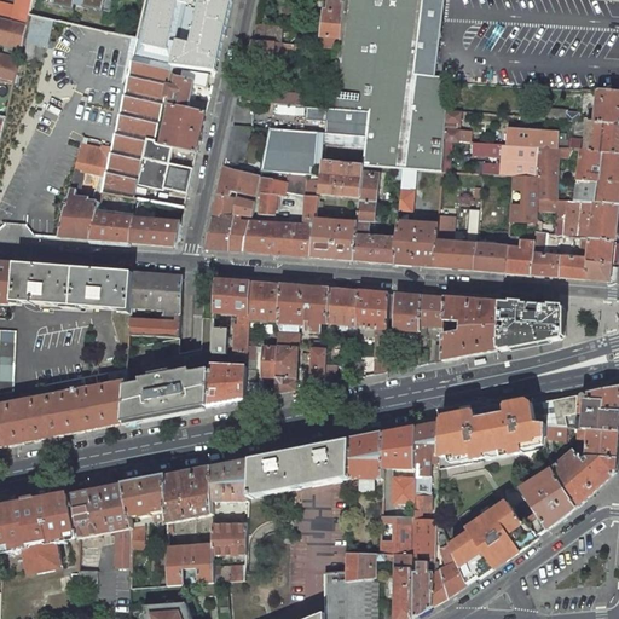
[(0,19),(27,27),(29,16),(32,0),(15,0),(13,7),(0,3),(0,19)]
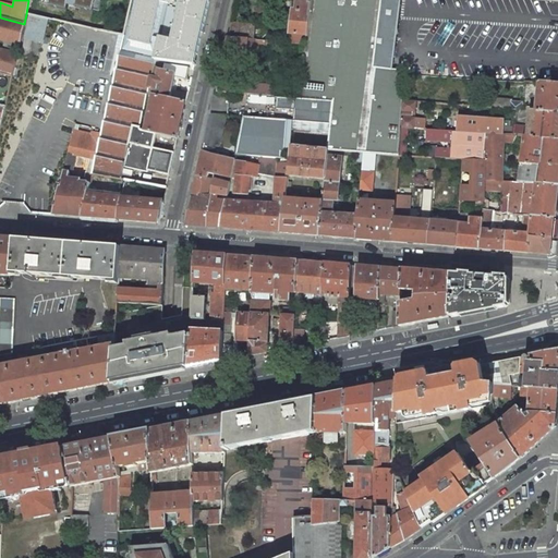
[(99,0),(49,0),(49,2),(97,13),(99,0)]
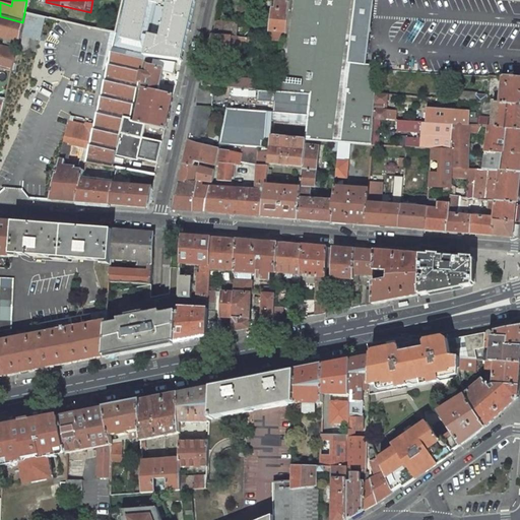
[(124,0),(104,87),(103,93),(99,113),(95,124),(90,147),(87,163),(115,168),(117,155),(138,160),(138,158),(158,164),(163,142),(143,138),(146,124),(136,121),(133,120),(132,119),(131,117),(138,86),(143,64),(145,55),(182,60),(196,0),(124,0)]
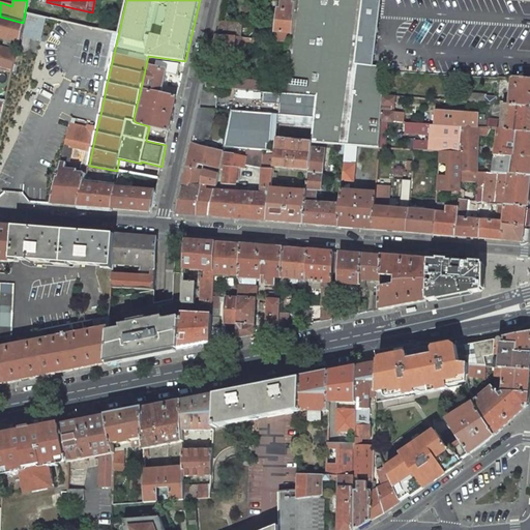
[(292,33),(296,1),(295,0),(285,0),(286,1),(281,1),(280,9),(277,9),(274,32),(276,32),(275,40),(291,41),(292,33)]
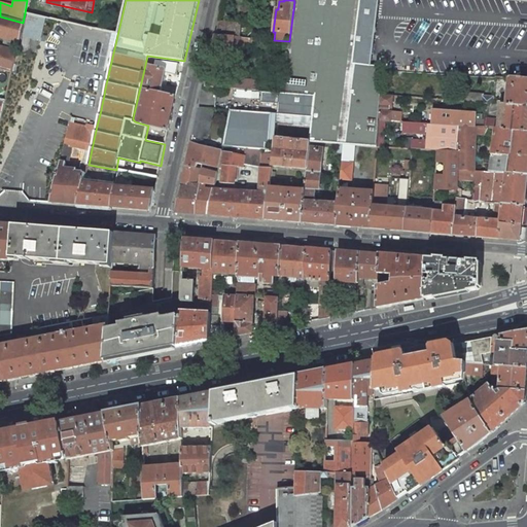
[(364,65),(372,0),(293,0),(294,1),(290,33),(289,41),(284,82),(283,93),(315,95),(312,128),(310,141),(338,143),(344,144),(377,147),(379,120),(381,95),(383,67),(364,65)]
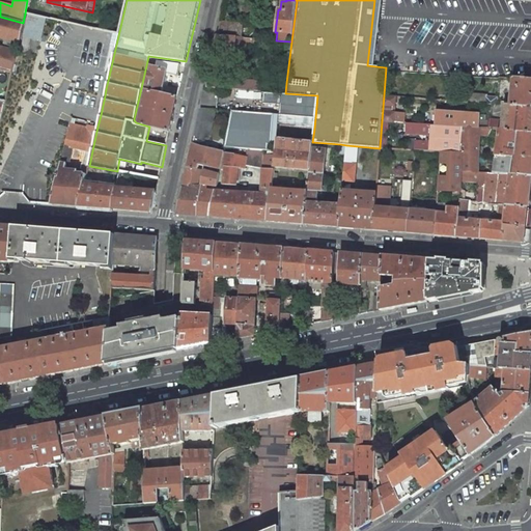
[(47,18),(27,14),(22,36),(42,40),(47,18)]
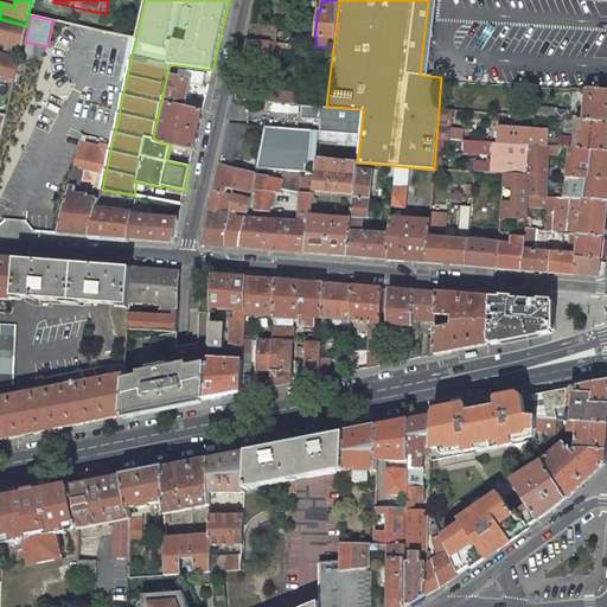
[(26,26),(0,19),(0,43),(5,45),(21,49),(23,43),(26,26)]
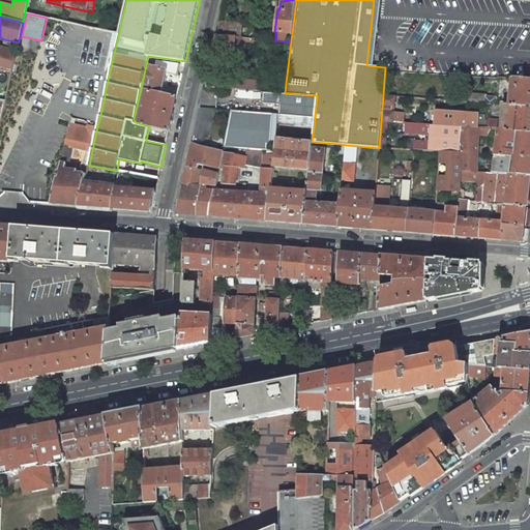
[(242,24),(221,22),(217,35),(241,37),(242,24)]
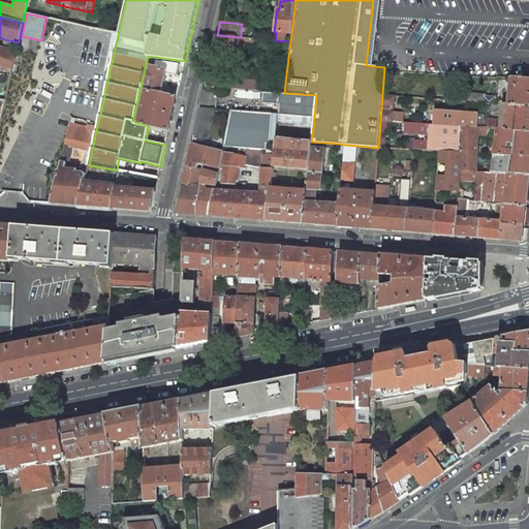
[(241,37),(217,35),(213,51),(242,53),(243,44),(243,37),(241,37)]
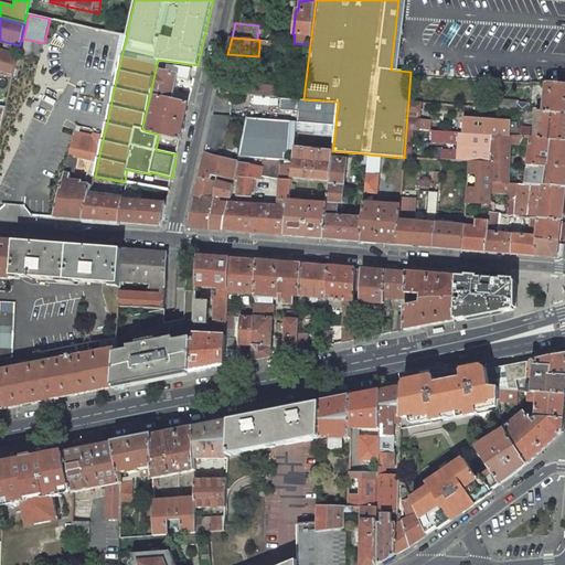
[(2,52),(0,51),(0,74),(12,77),(18,55),(20,45),(4,42),(2,52)]
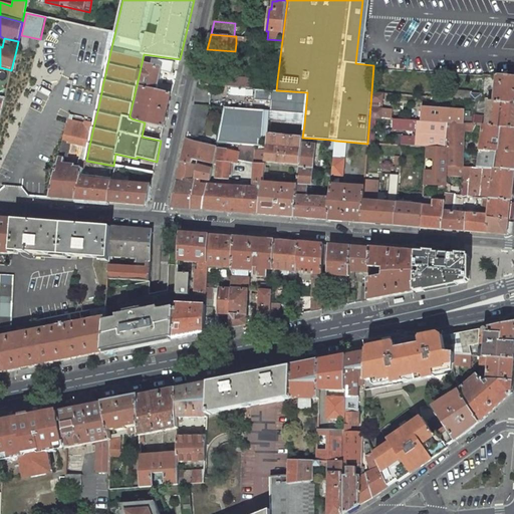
[(151,65),(142,63),(137,85),(142,87),(157,90),(162,70),(172,73),(175,62),(153,57),(151,65)]
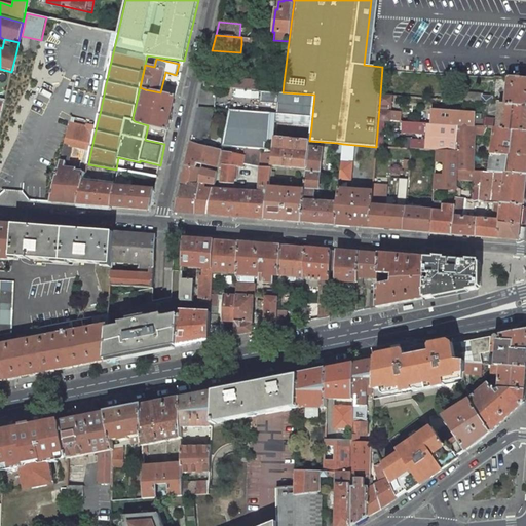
[(0,69),(0,99),(5,101),(11,72),(0,69)]
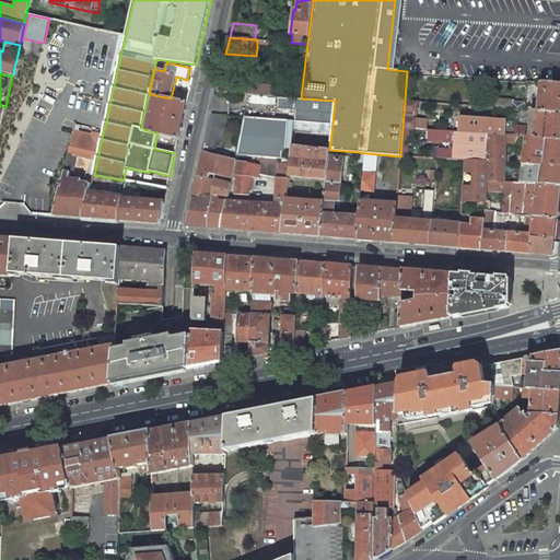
[(302,88),(219,81),(217,91),(276,96),(301,98),(302,88)]
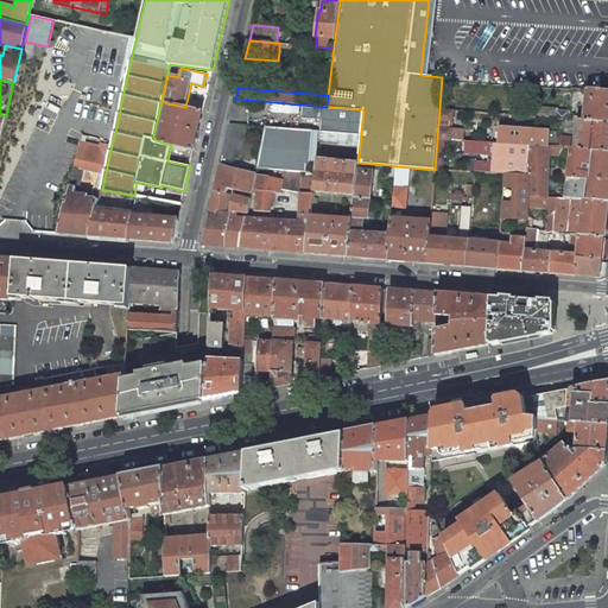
[(607,92),(588,90),(586,116),(584,121),(607,122),(607,92)]
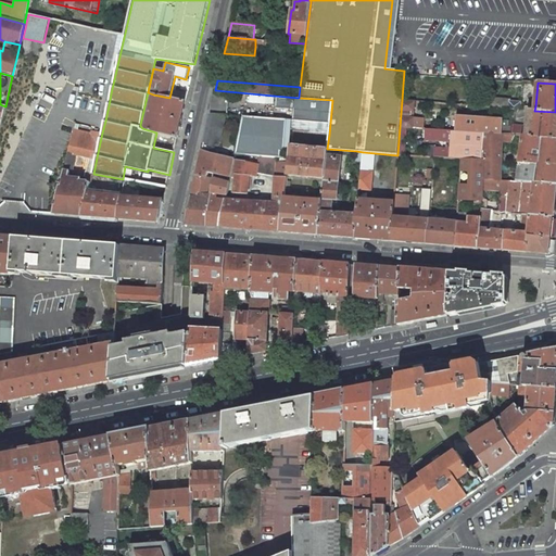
[(188,93),(174,89),(172,99),(186,102),(188,93)]
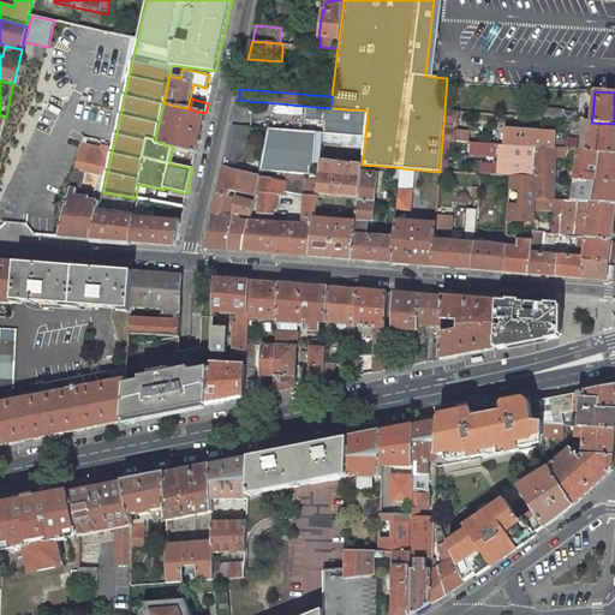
[(187,108),(169,105),(161,143),(173,147),(196,153),(206,113),(190,109),(187,108)]
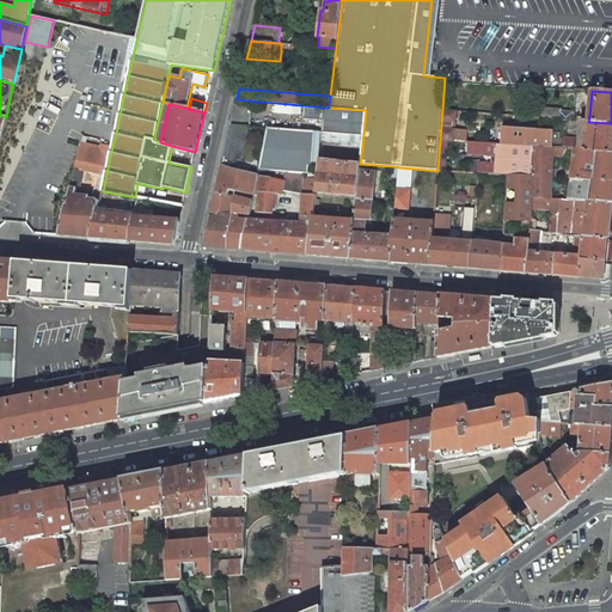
[(329,108),(301,105),(301,117),(320,118),(320,132),(319,145),(362,148),(366,110),(329,108)]
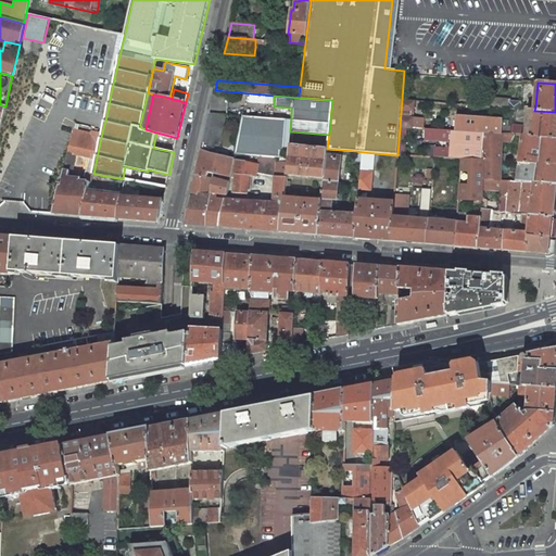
[(509,100),(491,98),(490,106),(520,110),(520,102),(509,101),(509,100)]
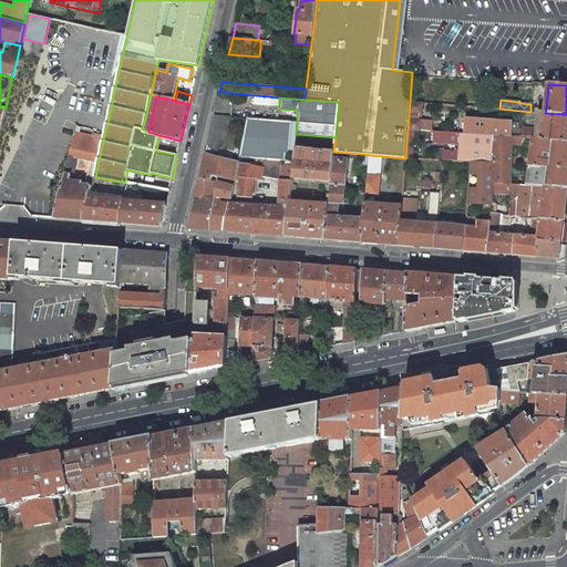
[(408,130),(431,131),(431,121),(419,120),(419,113),(422,113),(423,103),(410,102),(408,130)]
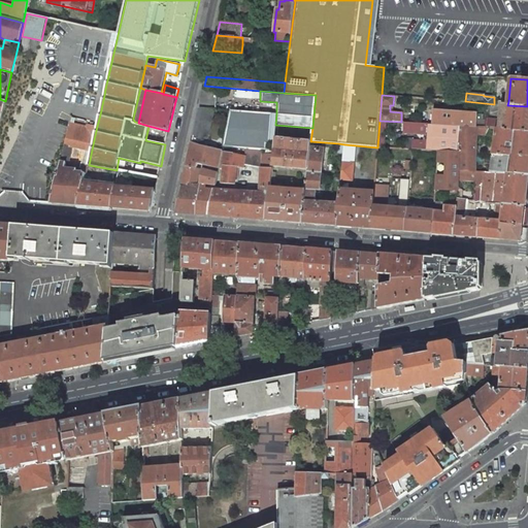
[(527,131),(527,106),(507,105),(502,104),(500,121),(488,120),(487,129),(489,129),(497,129),(499,130),(527,131)]
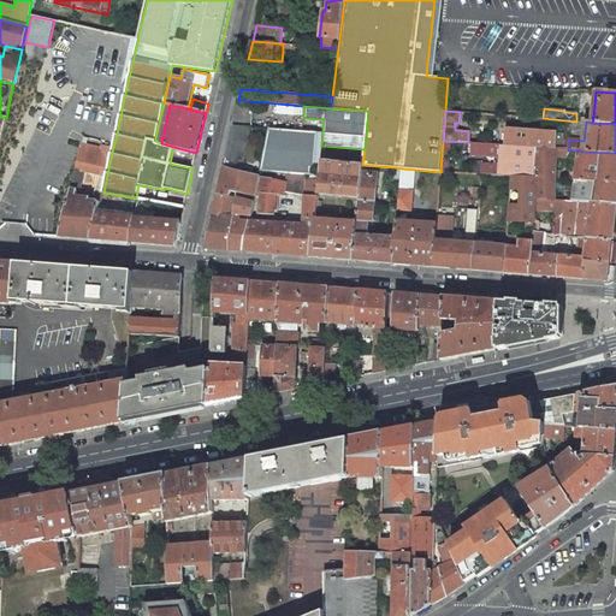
[(250,126),(234,125),(226,158),(238,161),(242,161),(250,126)]
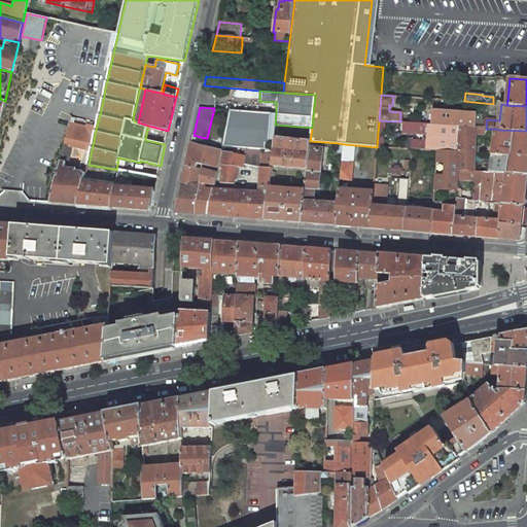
[(276,113),(269,113),(262,113),(230,110),(222,146),(246,148),(262,149),(266,149),(266,143),(274,144),(275,125),(276,113)]
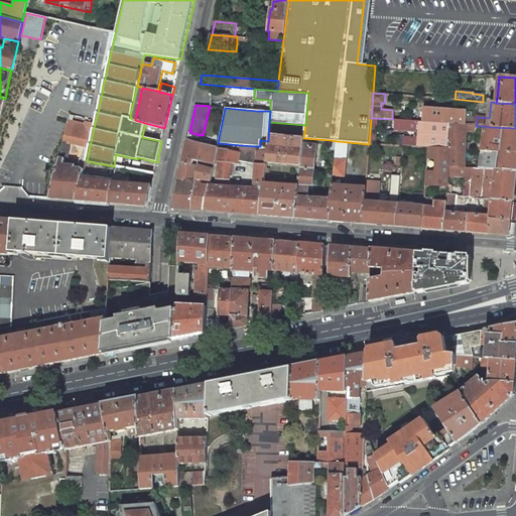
[(83,117),(70,114),(63,141),(71,143),(90,146),(95,123),(88,122),(83,117)]
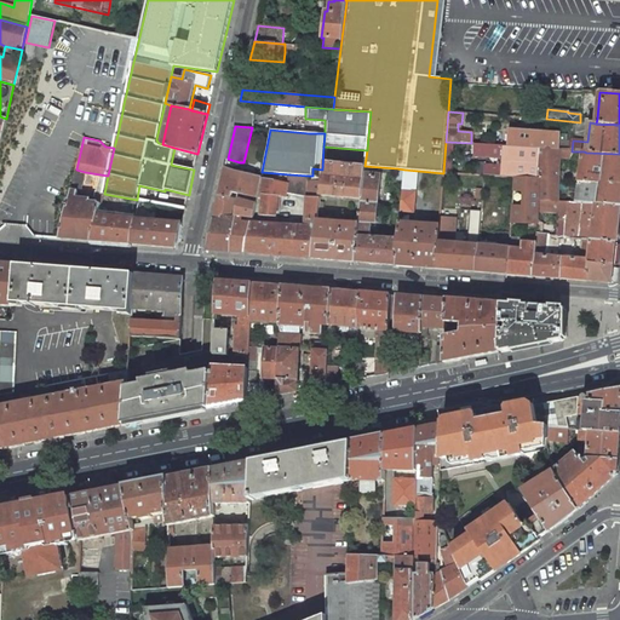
[(500,158),(501,145),(475,143),(474,155),(500,158)]
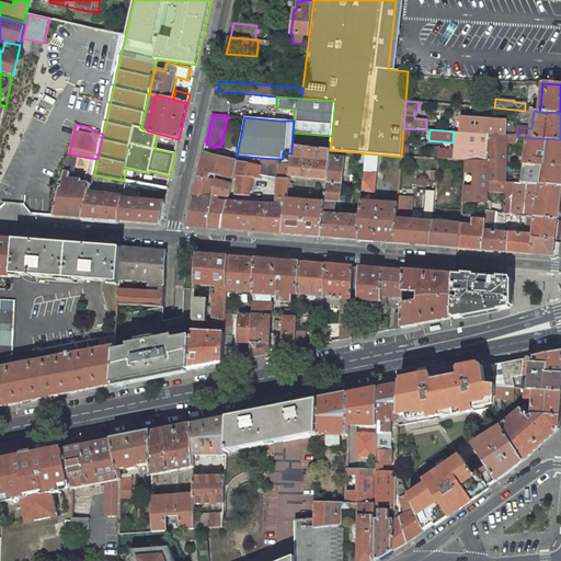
[(508,136),(459,133),(459,160),(466,160),(489,162),(488,180),(504,181),(507,144),(508,136)]
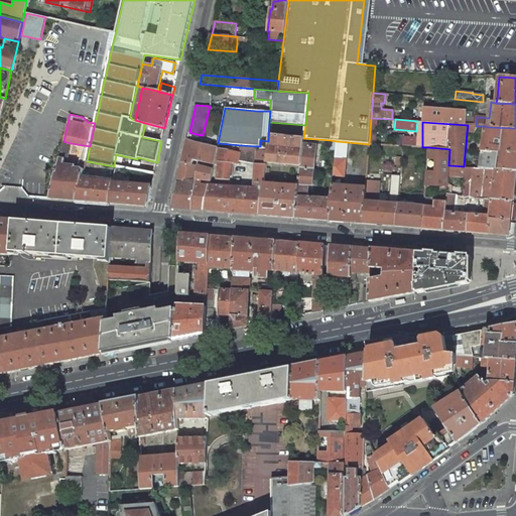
[(515,128),(488,127),(486,126),(480,168),(496,169),(515,171),(515,128)]
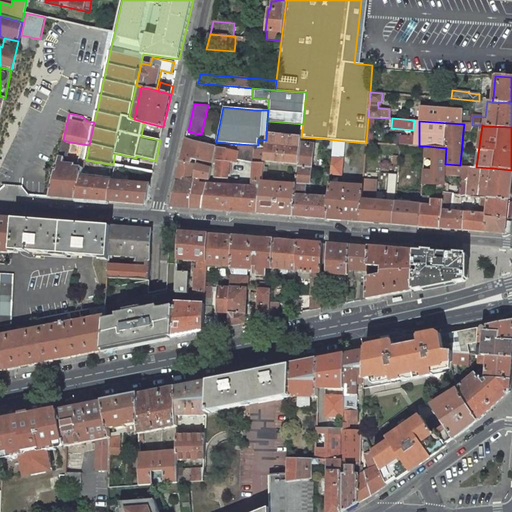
[(198,134),(188,131),(186,139),(181,161),(191,163),(192,159),(202,161),(212,162),(215,147),(196,142),(198,134)]
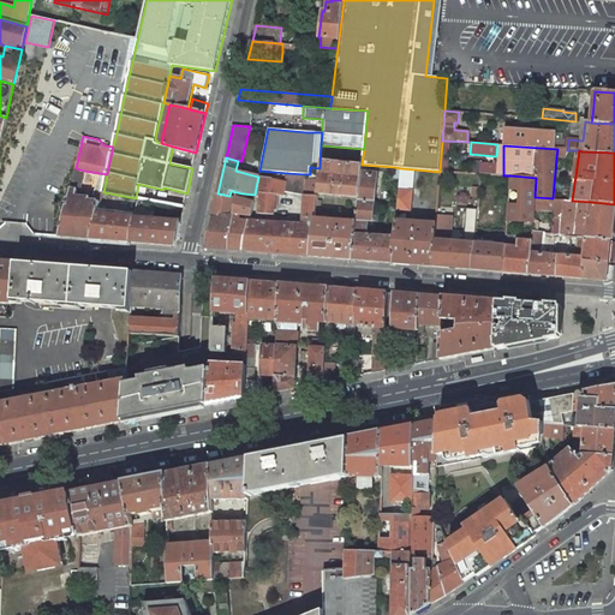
[(362,165),(322,161),(321,168),(320,175),(320,179),(317,192),(359,196),(362,174),(362,165)]
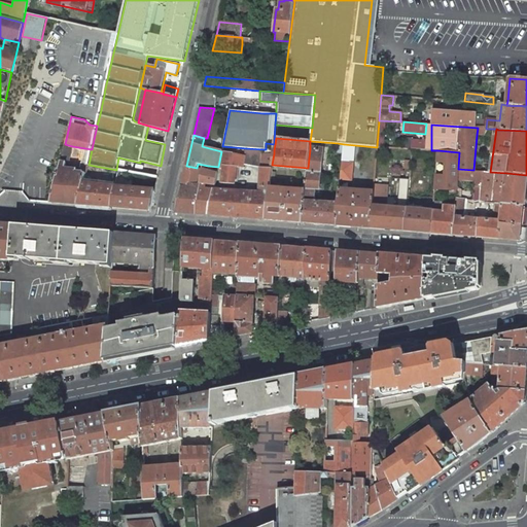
[(426,141),(413,140),(412,149),(426,150),(426,141)]
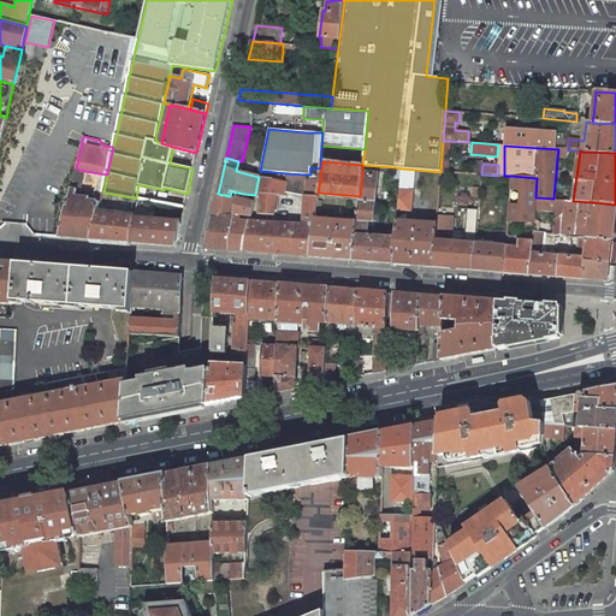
[(84,171),(76,169),(71,189),(77,190),(81,191),(84,171)]
